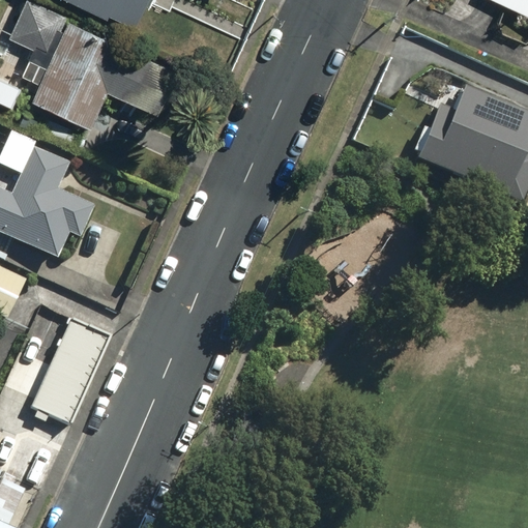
[(176,69),(31,0),(24,0),(8,34),(33,47),(21,72),(39,82),(33,96),(90,123),(107,88),(155,112),(176,69)]
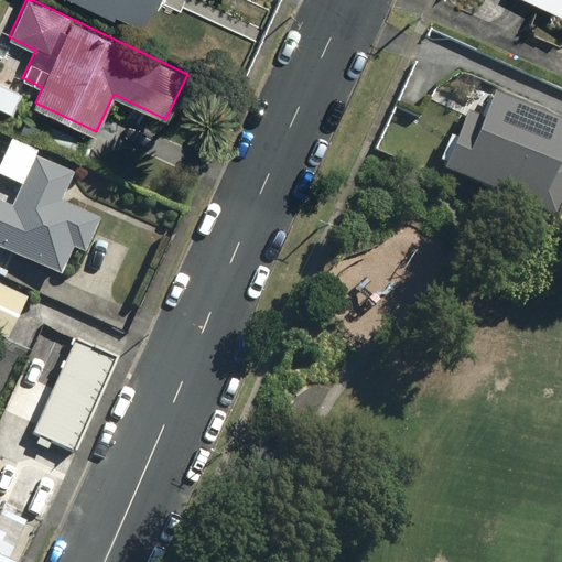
[(80,0),(140,30),(153,0),(80,0)]
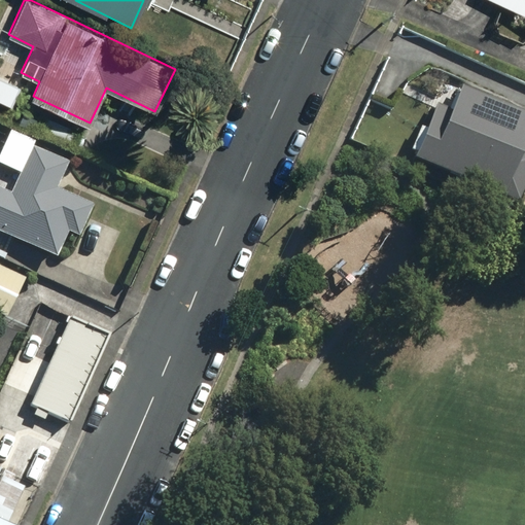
[(501,0),(524,10),(524,0),(501,0)]
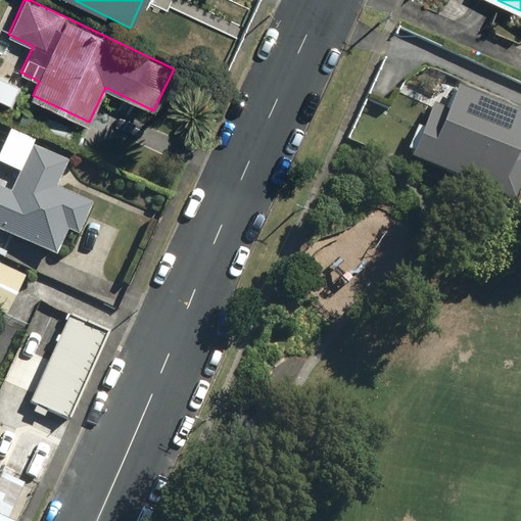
[(520,110),(458,84),(450,104),(436,98),(411,158),(513,203),(520,185),(520,149),(516,147),(520,136),(520,110)]
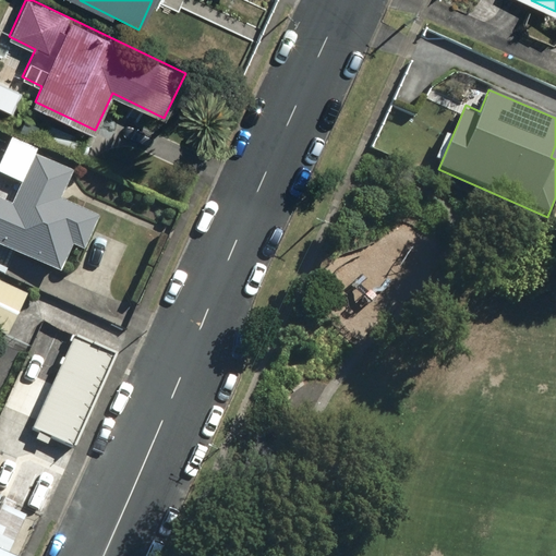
[(0,243),(59,272),(72,244),(84,251),(100,217),(61,197),(74,170),(37,153),(17,193),(0,184),(0,243)]
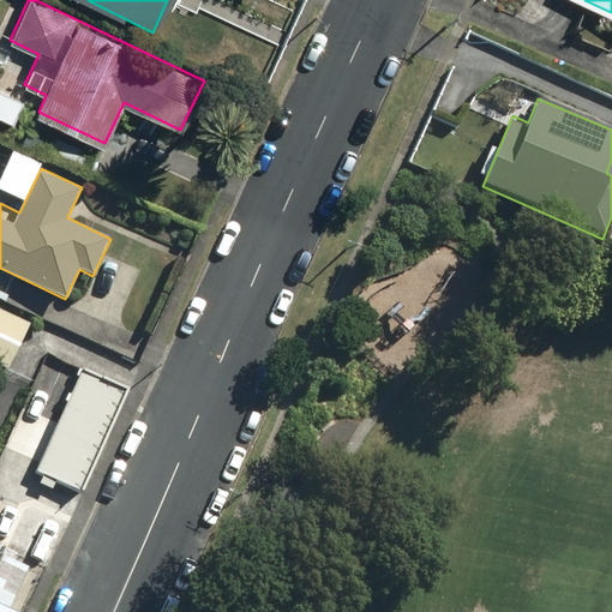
[(33,323),(0,306),(0,364),(9,369),(33,323)]
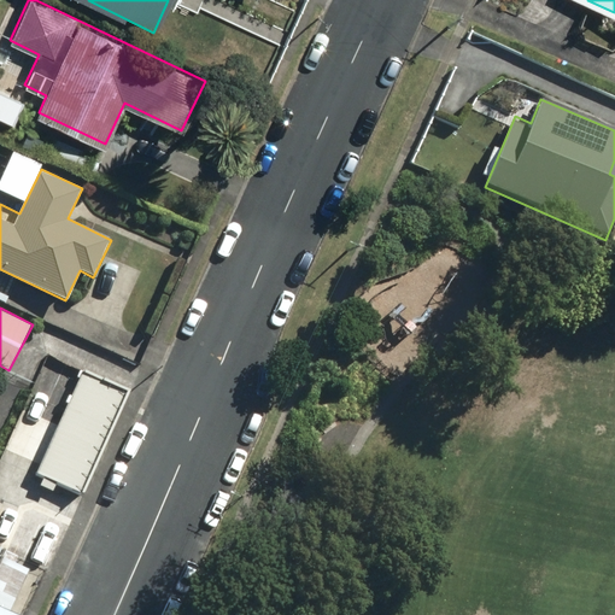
[(128,391),(83,370),(35,473),(81,493),(128,391)]
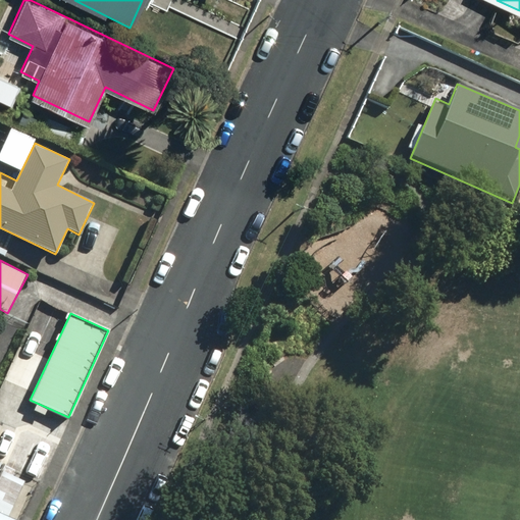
[(0,474),(0,519),(7,519),(24,486),(0,474)]
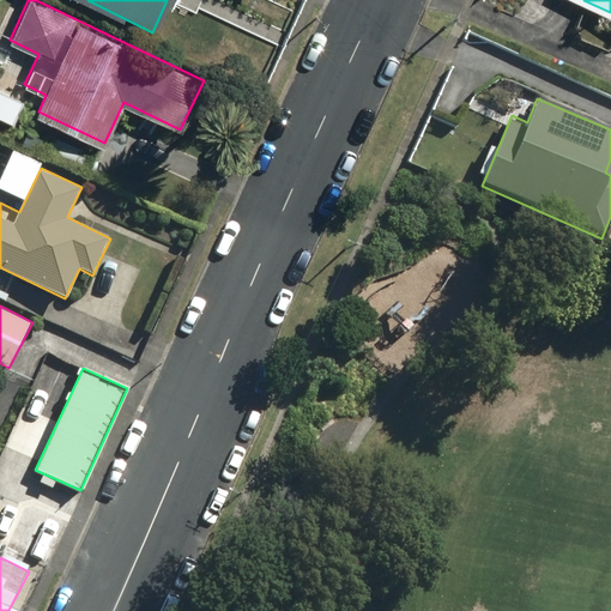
All buildings are outlined.
